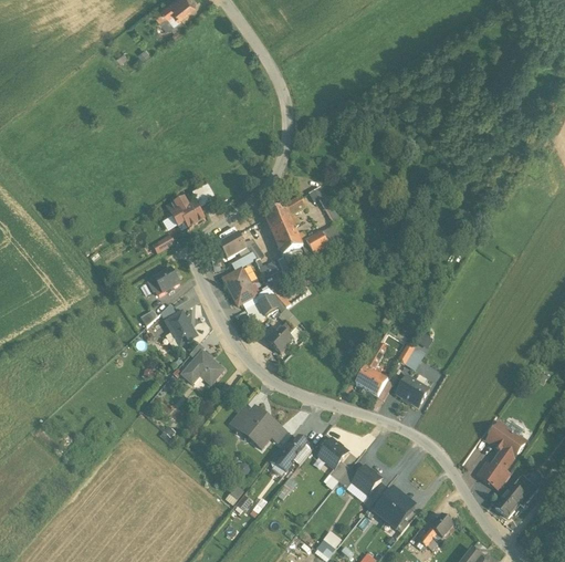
[(177,7),(171,0),(168,0),(160,6),(167,14),(177,7)]
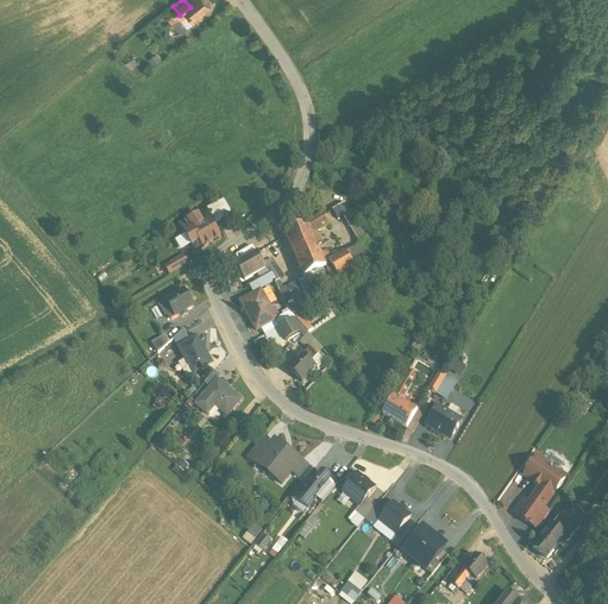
[(185,0),(190,7),(195,13),(200,10),(201,12),(207,7),(205,5),(210,0),(185,0)]
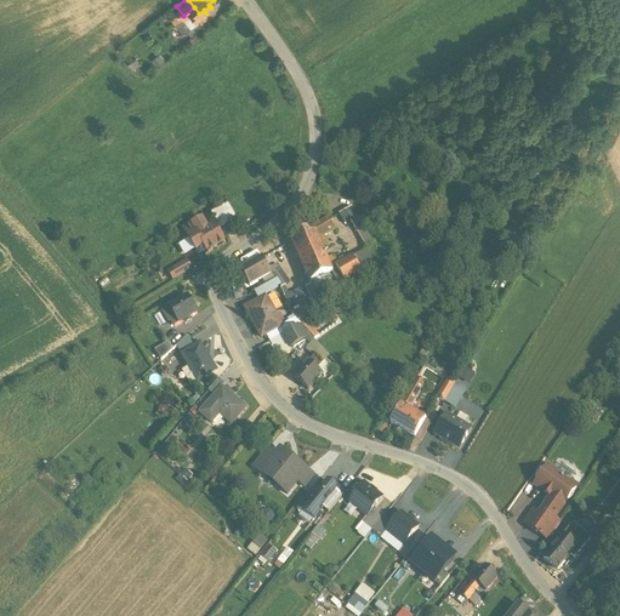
[(176,6),(169,12),(181,28),(199,13),(194,7),(183,16),(176,6)]
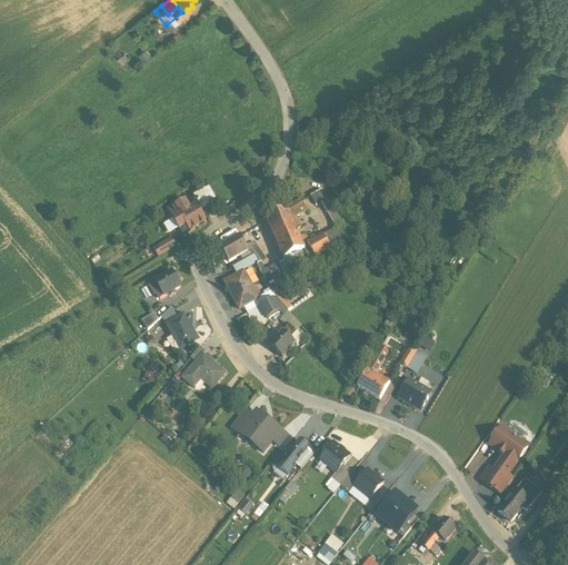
[(123,50),(117,56),(120,61),(128,56),(123,50)]
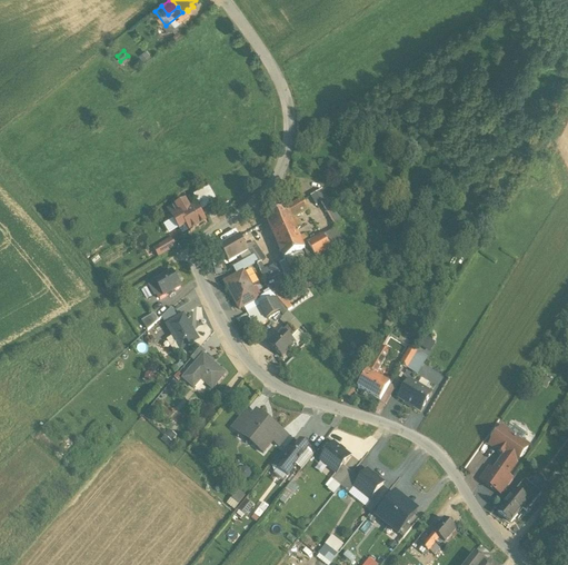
[(208,185),(195,192),(202,205),(215,198),(208,185)]
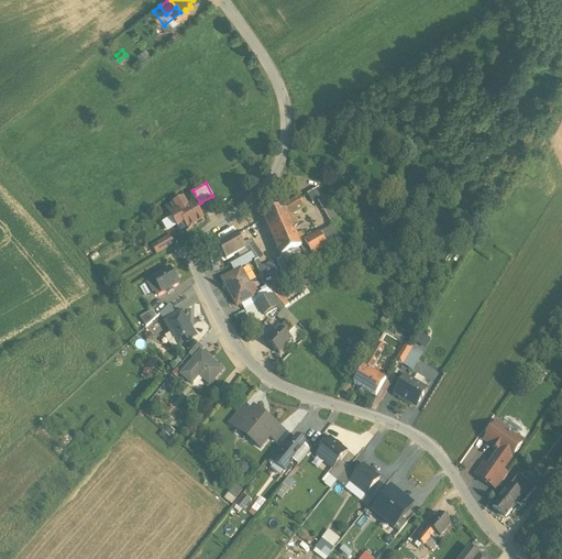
[(320,201),(326,198),(317,185),(305,192),(310,200),(317,197),(320,201)]
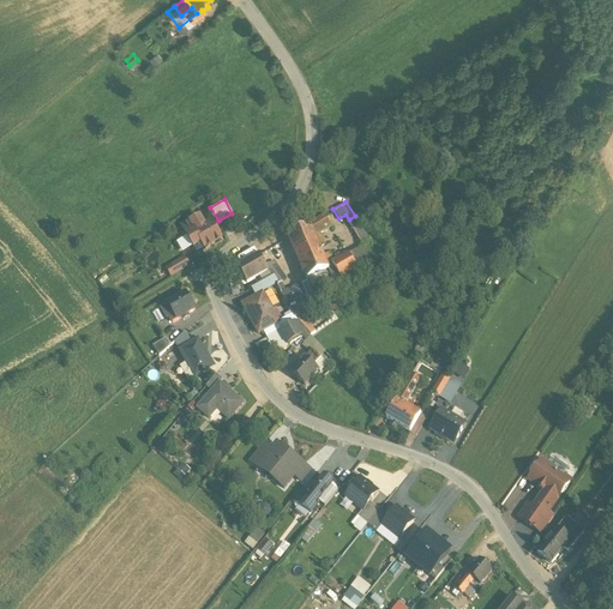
[(198,212),(180,223),(186,233),(204,222),(198,212)]
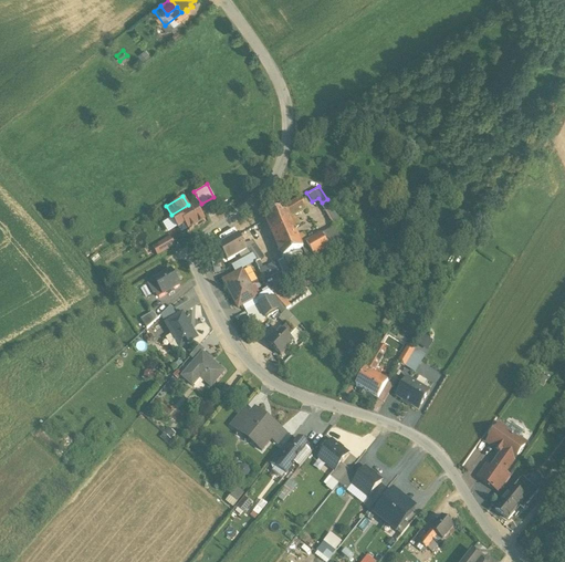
[(300,196),(288,204),(292,212),(304,206),(300,196)]
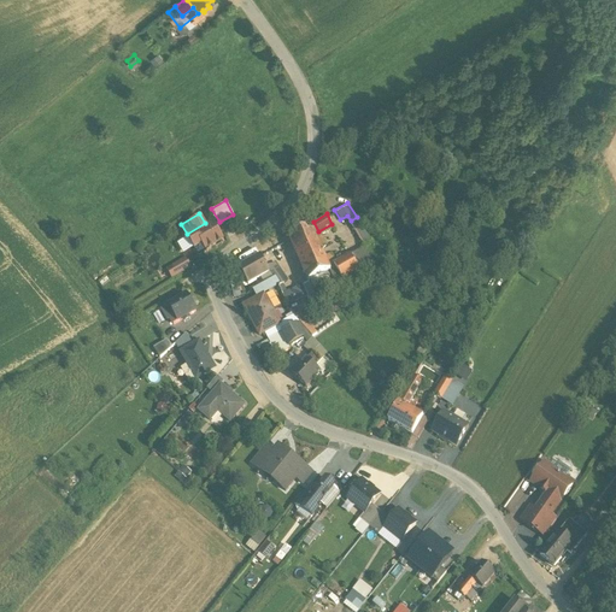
[(368,236),(357,217),(351,221),(362,241),(368,236)]
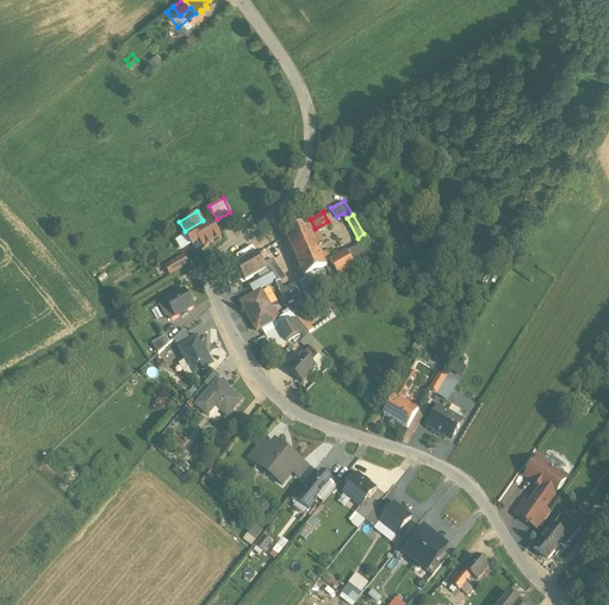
[(203,220),(185,231),(191,242),(198,237),(203,244),(219,234),(210,216),(203,220)]
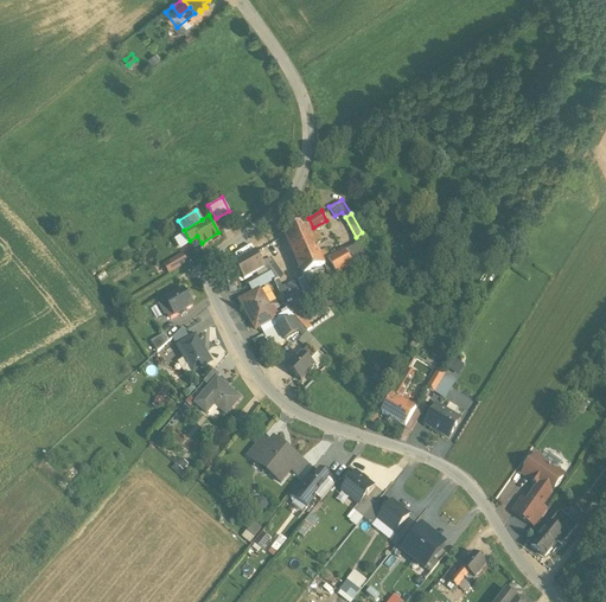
[(308,218),(285,231),(292,248),(303,243),(306,251),(317,247),(311,234),(316,232),(313,228),(308,218)]
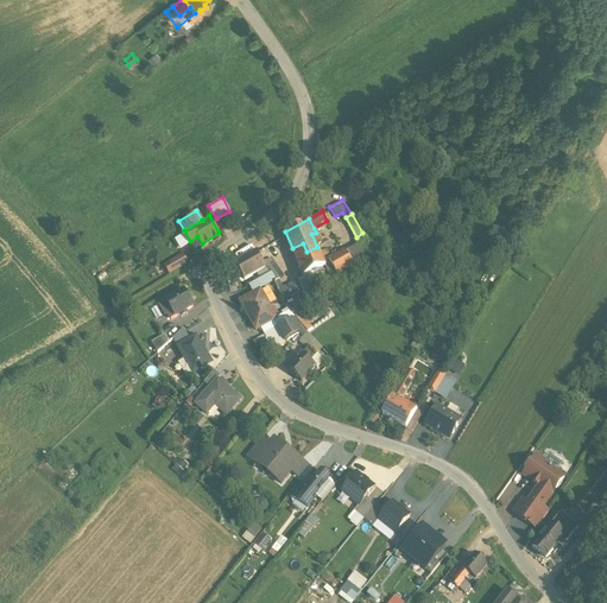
[(370,245),(362,233),(356,237),(359,240),(352,243),(360,259),(373,252),(370,245)]
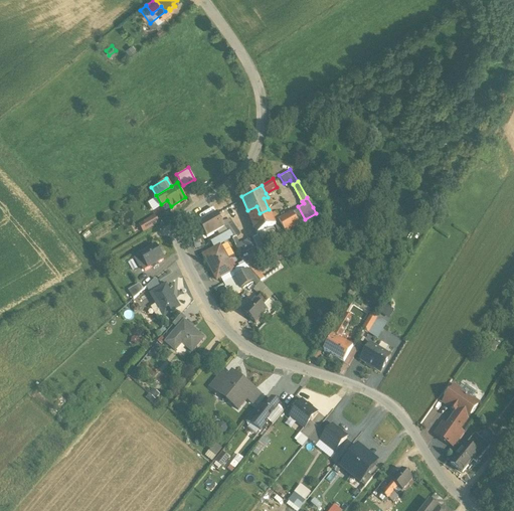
[(167,200),(161,204),(164,209),(171,206),(167,200)]
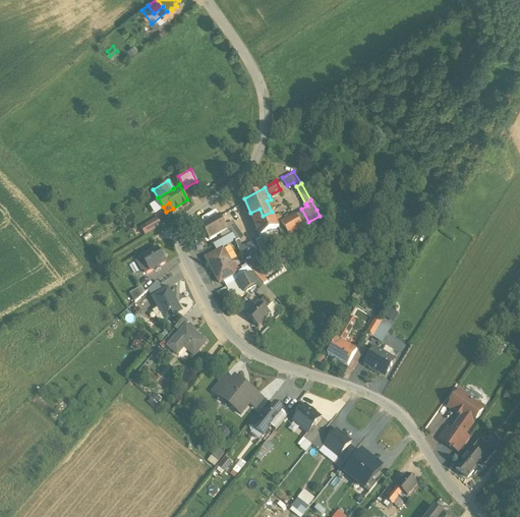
[(326,205),(316,210),(320,216),(329,211),(326,205)]
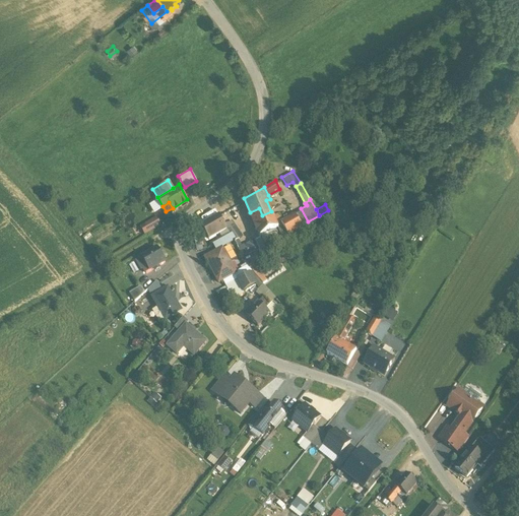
[(271,211),(262,215),(259,208),(250,212),(260,235),(272,229),(277,227),(272,213),(271,211)]
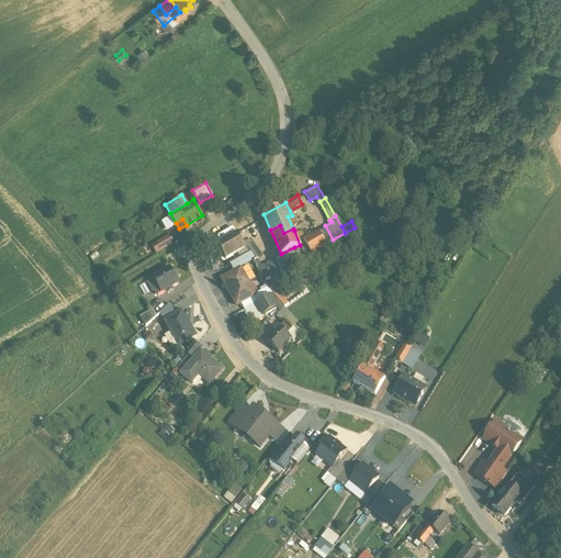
[(333,240),(325,225),(318,230),(326,243),(333,240)]
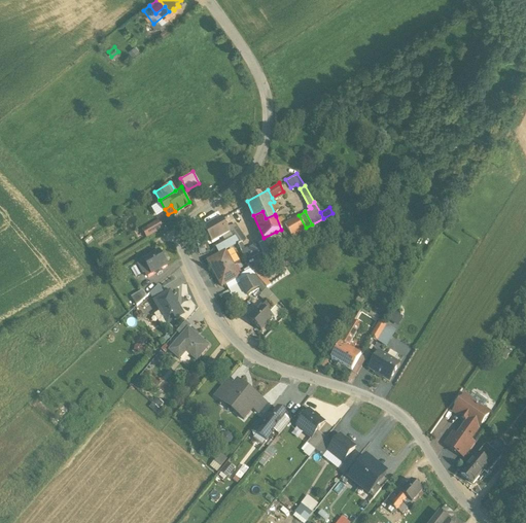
[(281,214),(276,216),(281,230),(282,231),(287,228),(284,223),(285,222),(281,214)]
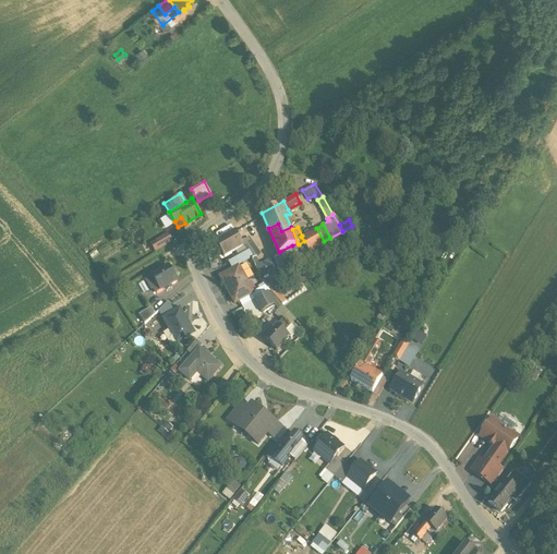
[(240,239),(234,228),(215,240),(223,254),(243,242),(240,239)]
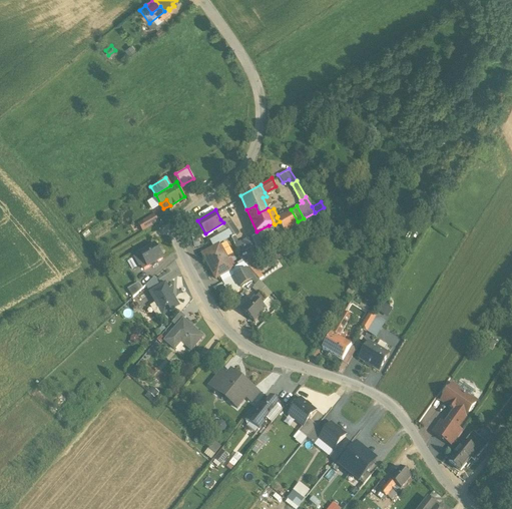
[(298,221),(291,209),(278,216),(277,217),(280,221),(285,229),(298,221)]
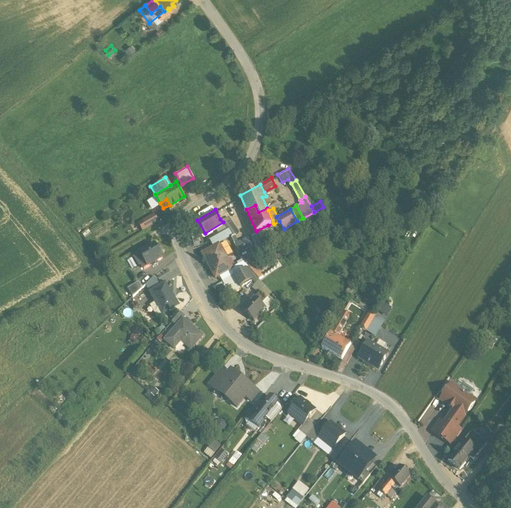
[(153,211),(138,220),(142,227),(157,218),(153,211)]
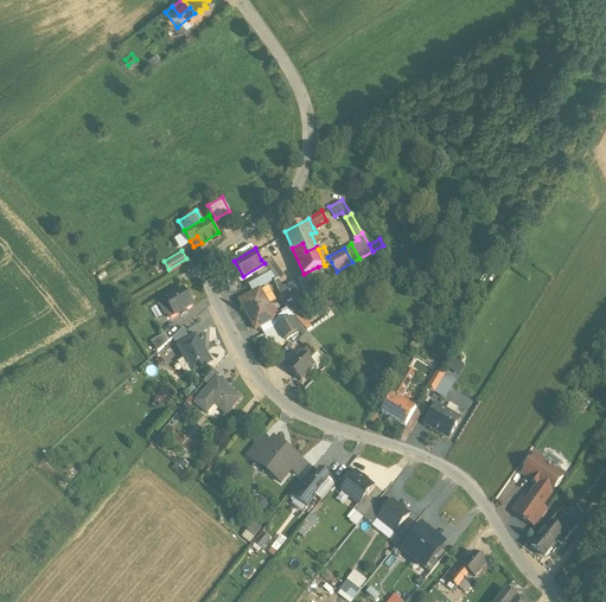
[(269,254),(261,260),(265,263),(274,276),(276,275),(281,273),(269,254)]
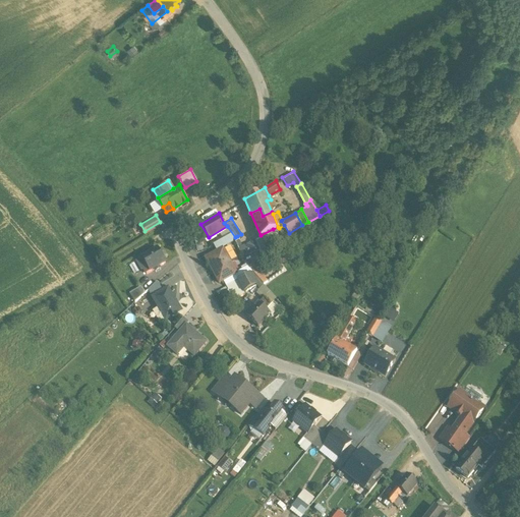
[(289,233),(284,225),(279,228),(285,244),(312,229),(308,222),(302,225),(289,233)]
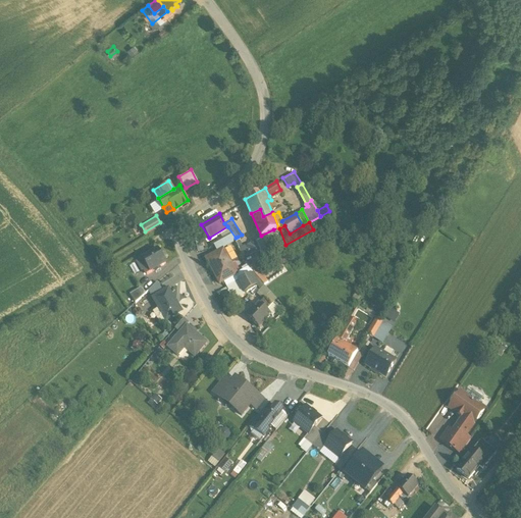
[(273,229),(261,236),(264,243),(276,237),(273,229)]
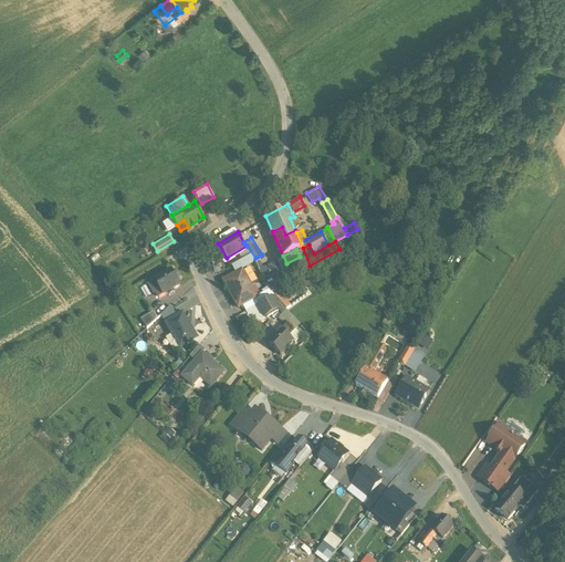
[(264,268),(259,270),(263,277),(280,268),(281,273),(289,269),(286,263),(283,256),(262,264),(264,268)]
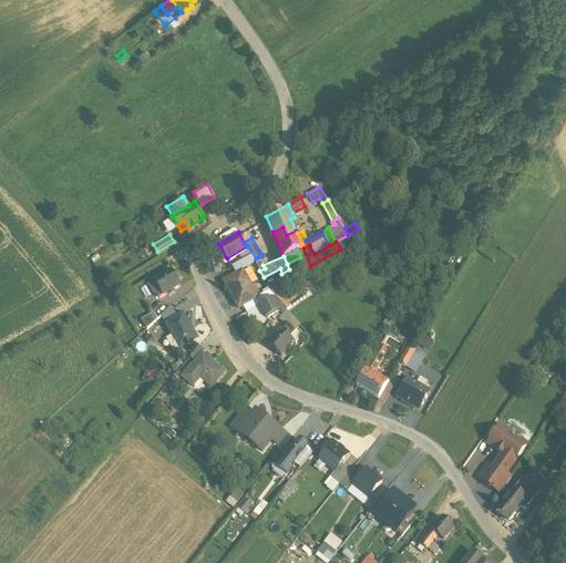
[(263,265),(258,257),(256,258),(254,260),(259,270),(265,268),(263,265)]
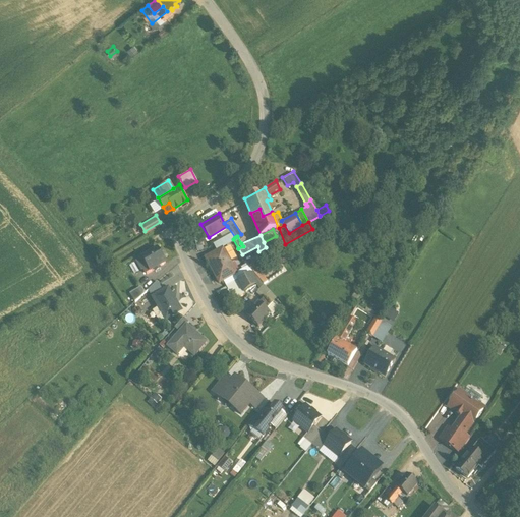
[(156,246),(141,254),(150,268),(154,265),(156,268),(159,265),(158,263),(164,260),(156,246)]
